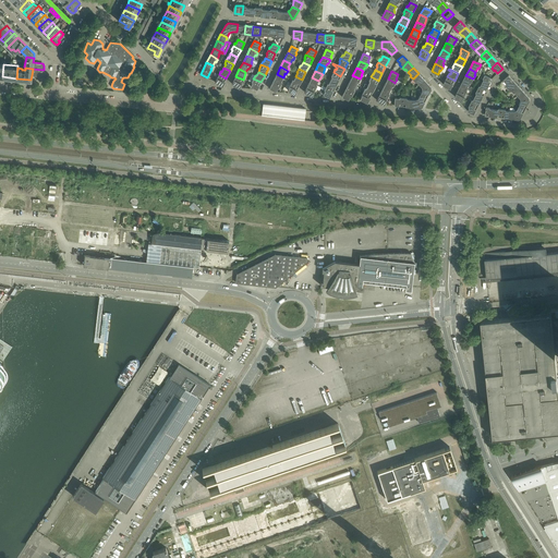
[(340,76),(334,72),(331,75),(332,76),(330,80),(337,83),(340,76)]
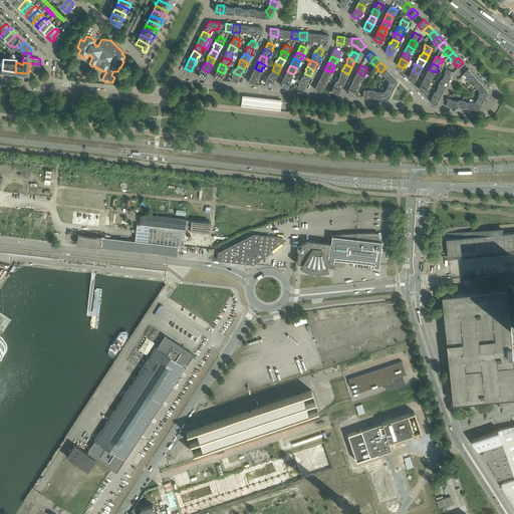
[(391,72),(386,67),(380,72),(382,75),(383,74),(386,77),(391,72)]
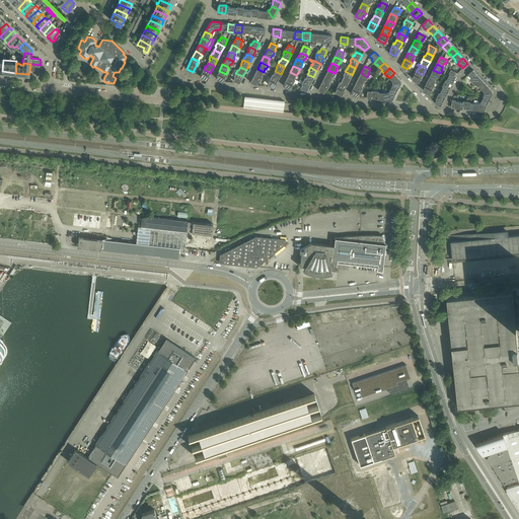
[(210,73),(204,69),(200,76),(207,79),(210,73)]
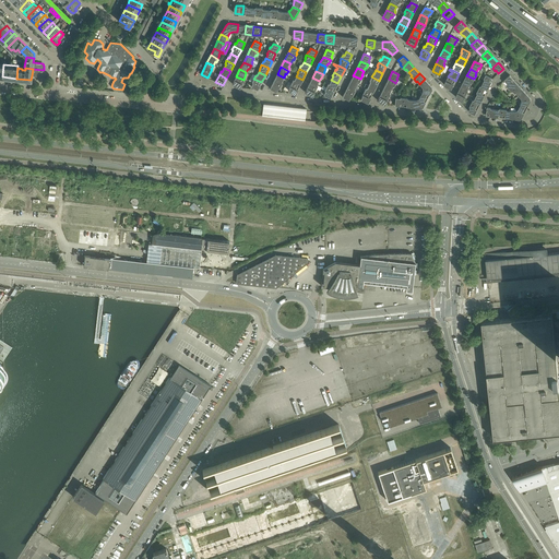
[(277,74),(274,81),(281,85),(283,82),(282,81),(284,78),(277,74)]
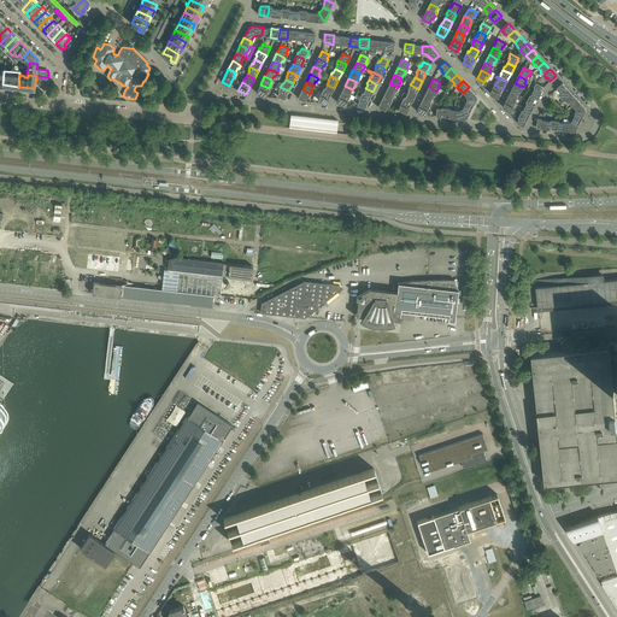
[(535,87),(533,90),(540,94),(545,87),(536,82),(534,87),(535,87)]
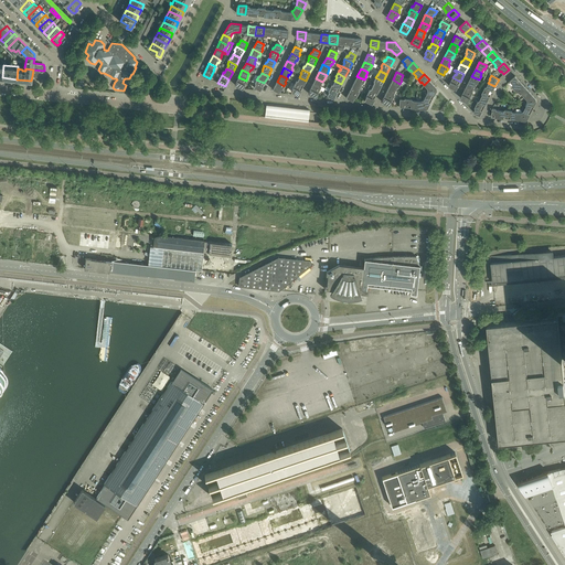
[(356,76),(353,83),(360,86),(362,83),(363,83),(364,80),(356,76)]
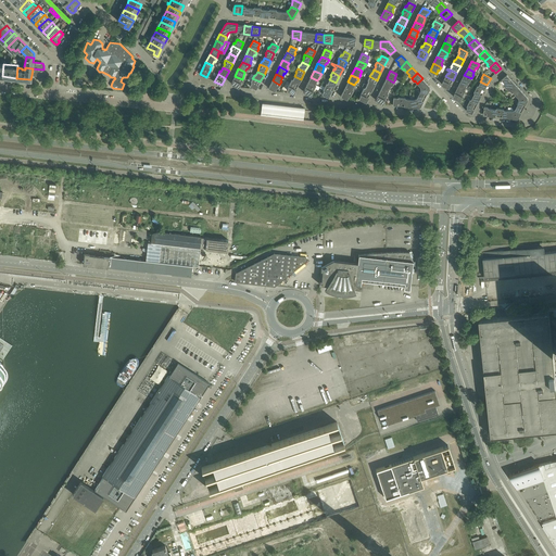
[(464,75),(460,81),(467,85),(469,81),(470,81),(471,78),(464,75)]
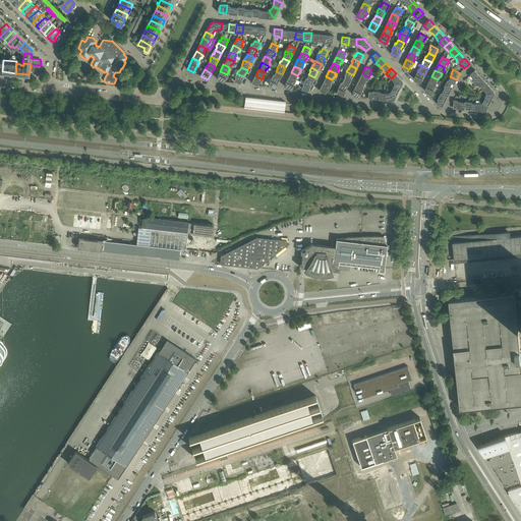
[(475,70),(469,75),(477,84),(478,84),(483,79),(475,70)]
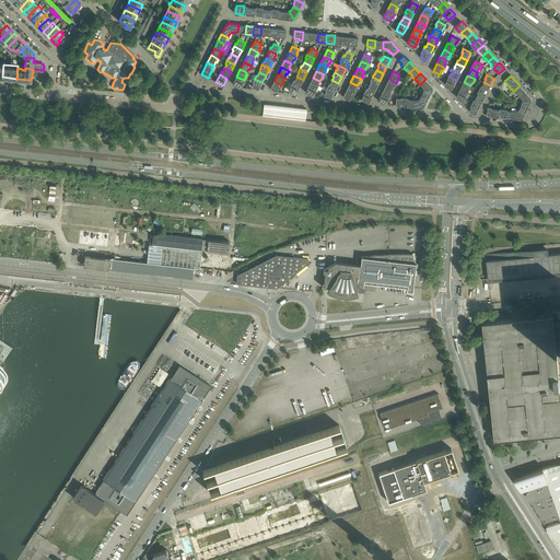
[(236,77),(233,84),(241,88),(244,80),(236,77)]
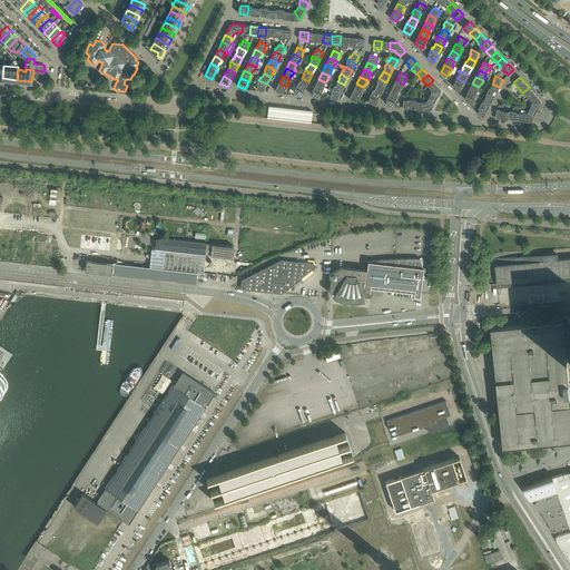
[(308,81),(302,78),(301,81),(300,81),(297,85),(305,88),(308,81)]
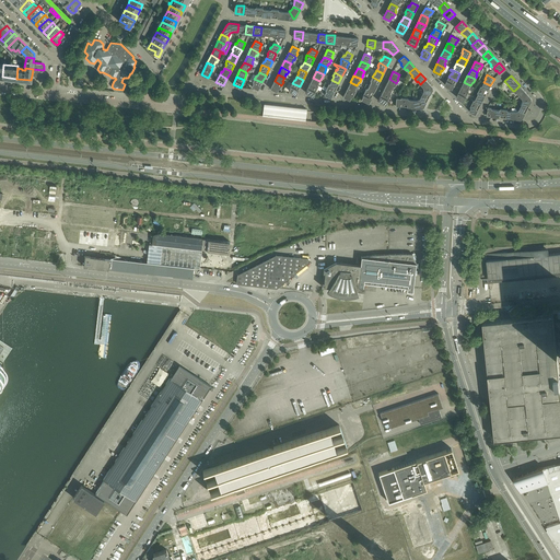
[(376,88),(380,81),(372,77),(371,80),(371,81),(370,83),(368,82),(366,83),(370,84),(376,88)]
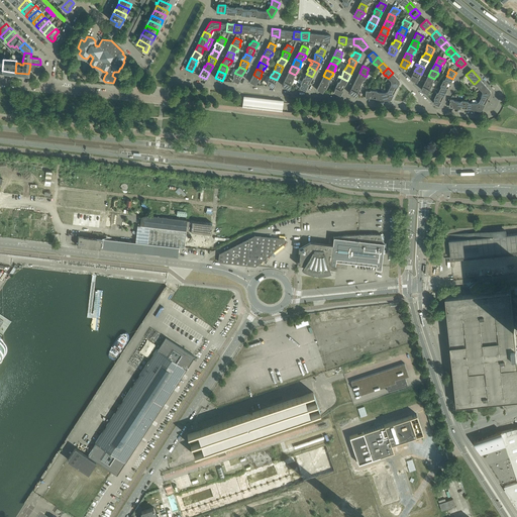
[(421,75),(414,71),(411,78),(418,82),(421,75)]
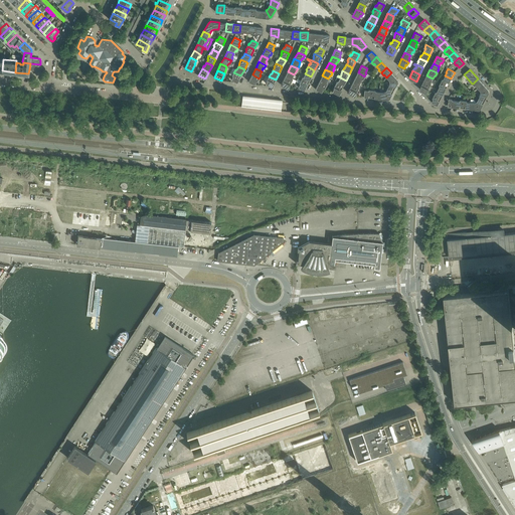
[(288,71),(285,77),(291,81),(293,78),(292,77),(294,74),(288,71)]
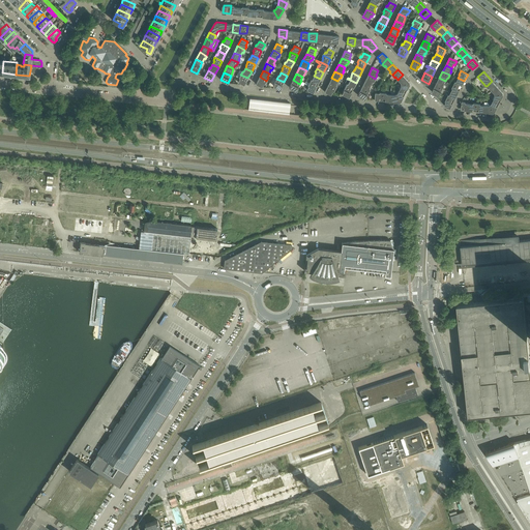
[(247,78),(240,75),(239,78),(240,78),(238,82),(244,85),(247,78)]
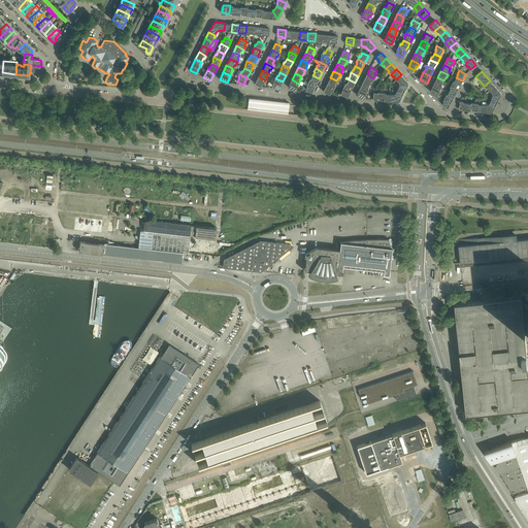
[(367,74),(363,81),(369,85),(371,80),(372,81),(373,78),(367,74)]
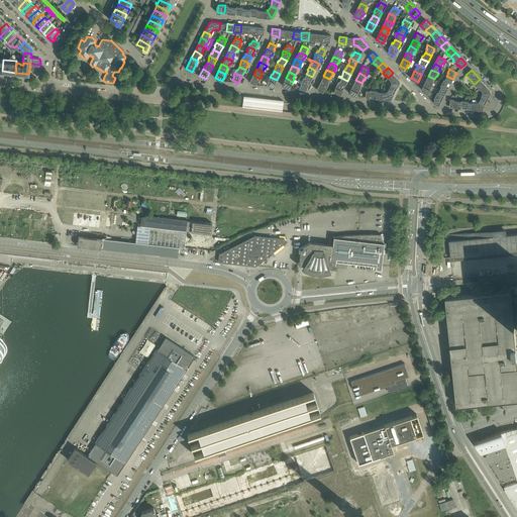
[(399,80),(393,73),(388,78),(391,81),(391,82),(399,81),(399,80)]
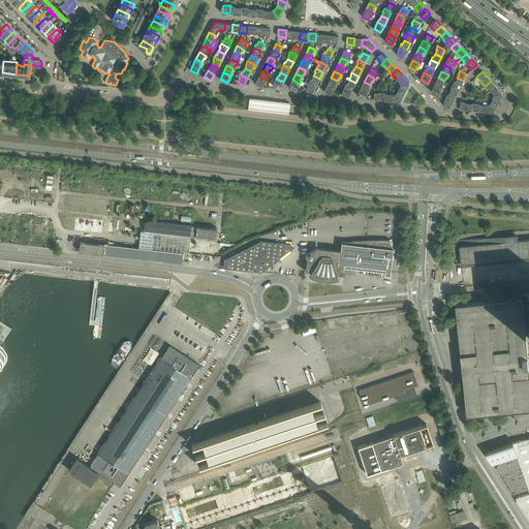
[(319,79),(313,75),(311,80),(311,79),(309,82),(316,86),(319,79)]
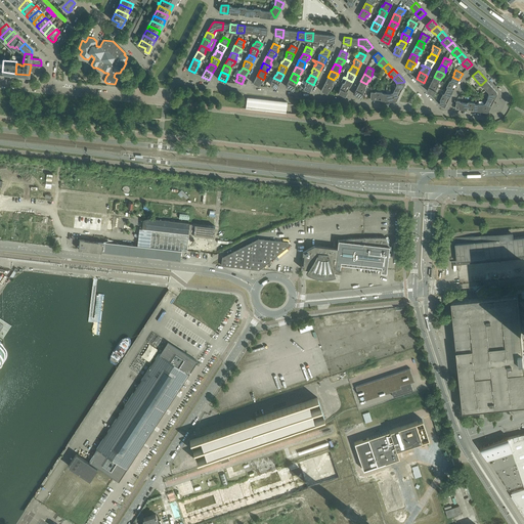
[(257,76),(253,83),(259,86),(261,82),(262,83),(263,80),(257,76)]
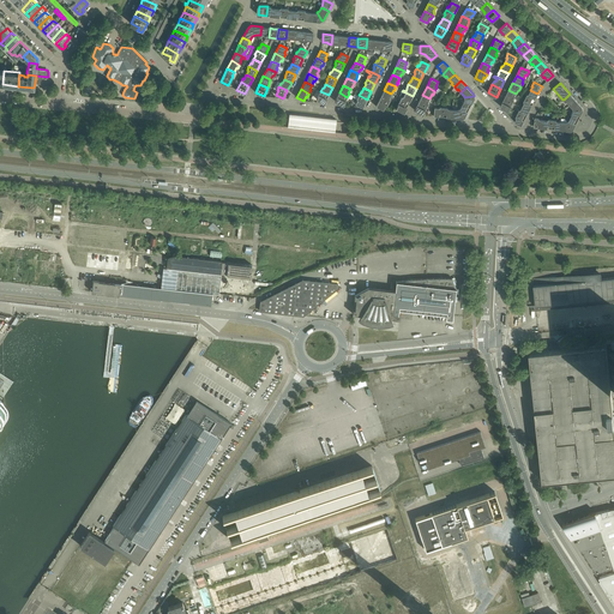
[(384,90),(380,98),(389,102),(390,98),(389,98),(391,94),(384,90)]
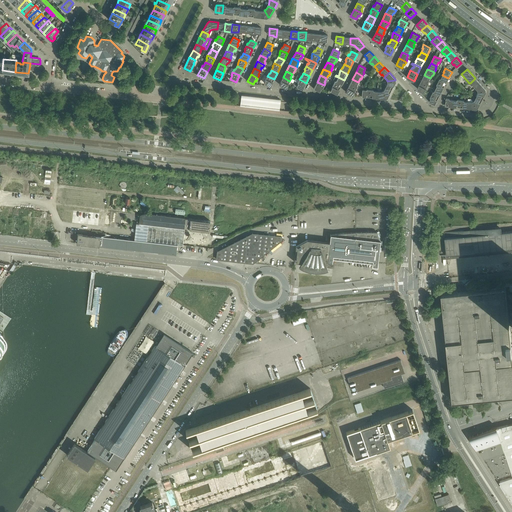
[(424,75),(421,82),(428,85),(429,82),(428,82),(430,78),(424,75)]
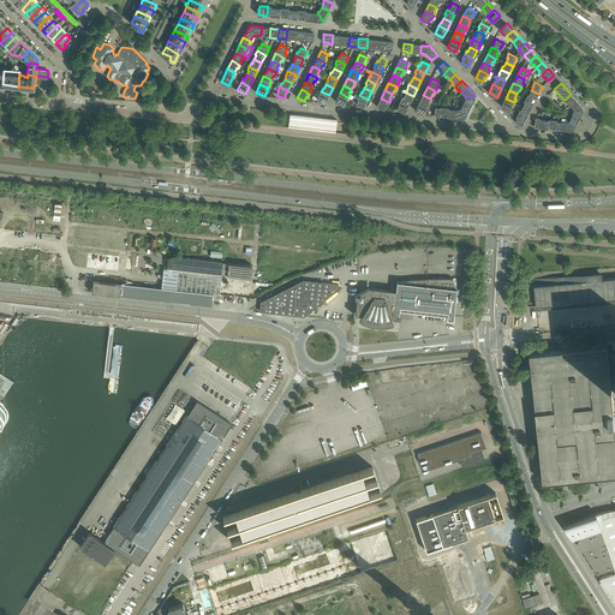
[(535,102),(538,94),(531,90),(531,91),(529,90),(529,91),(531,93),(530,95),(529,94),(526,97),(535,102)]
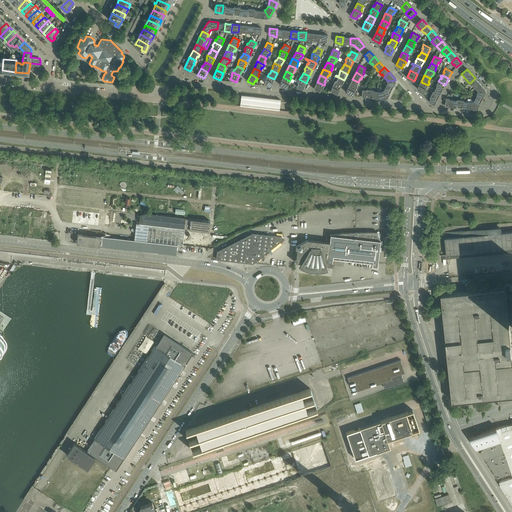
[(274,79),(267,76),(264,82),(271,86),(274,79)]
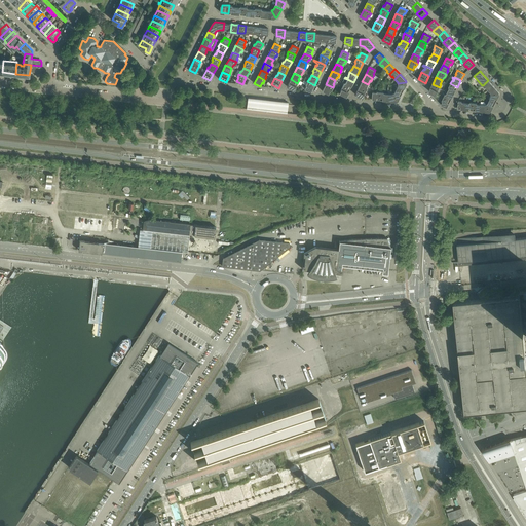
[(291,79),(287,86),(294,90),(297,83),(291,79)]
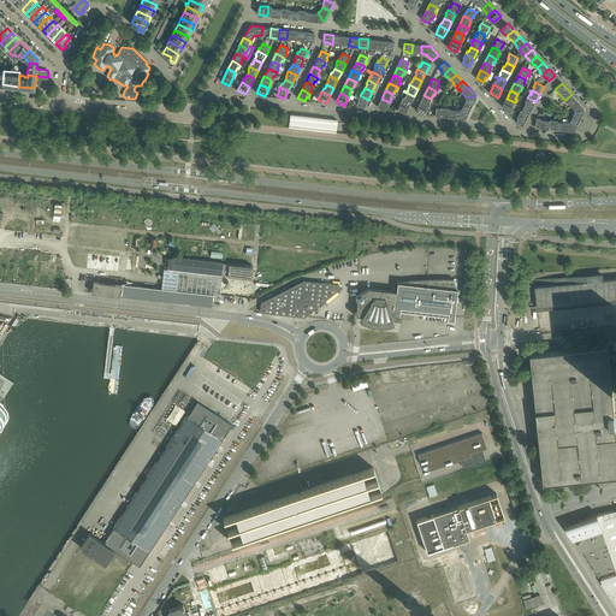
[(414,96),(407,93),(404,98),(403,96),(401,100),(409,105),(414,96)]
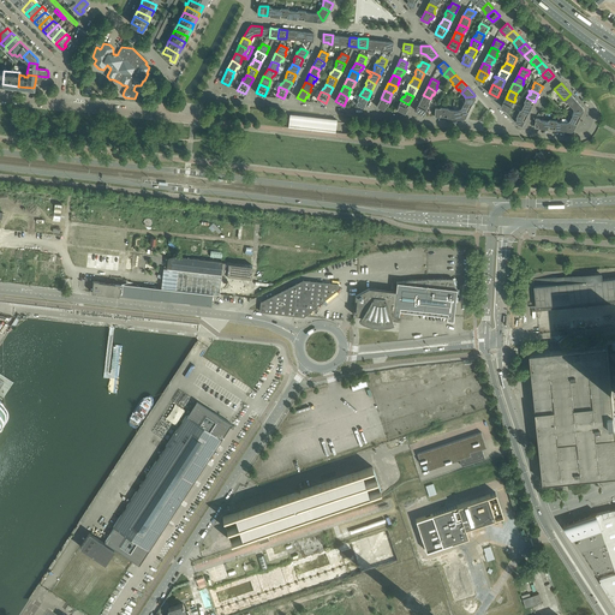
[(577,100),(571,94),(565,100),(567,102),(567,101),(571,105),(577,100)]
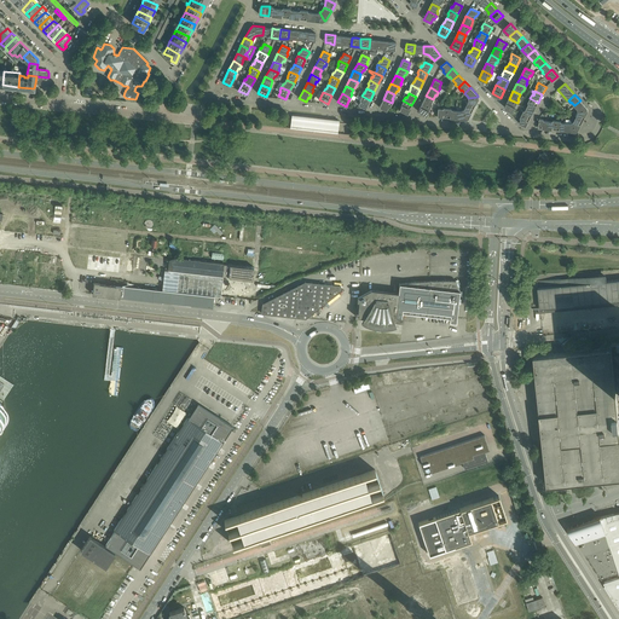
[(370,100),(362,96),(359,99),(360,100),(359,104),(365,108),(370,100)]
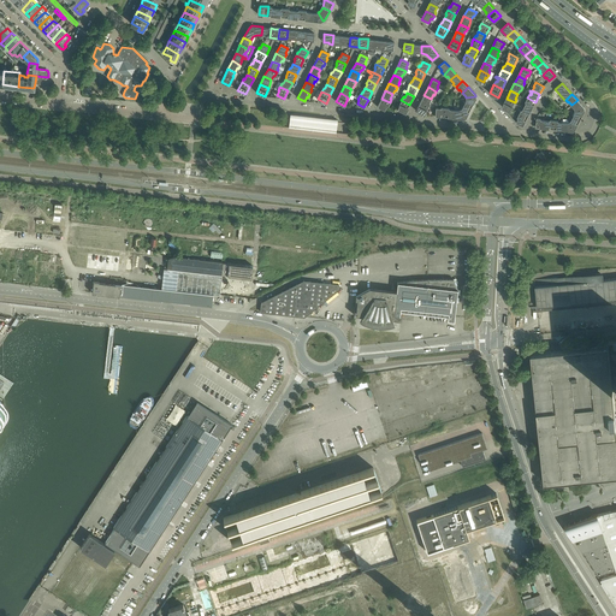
[(424,95),(420,102),(428,106),(430,102),(428,102),(431,99),(424,95)]
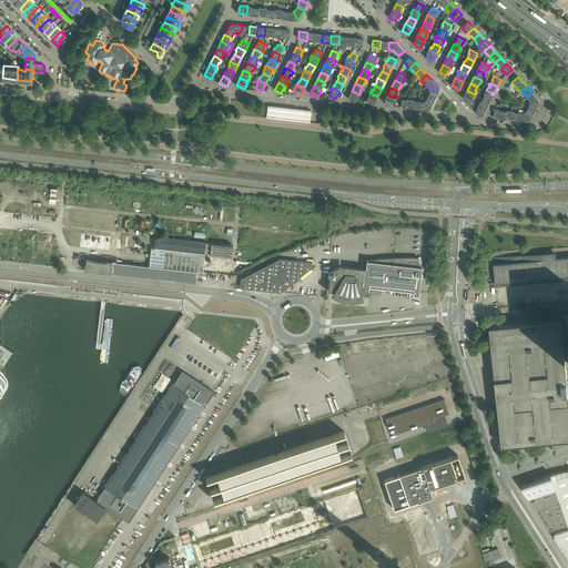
[(438,89),(429,90),(429,92),(427,97),(434,100),(439,91),(438,89)]
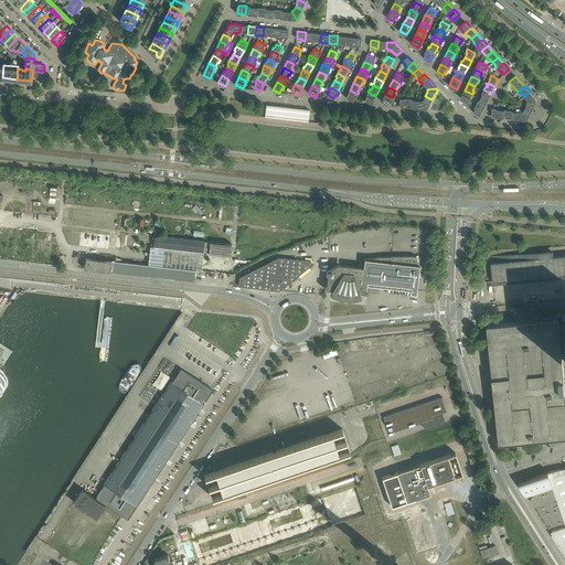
[(491,94),(483,89),(482,93),(483,94),(481,97),(488,100),(491,94)]
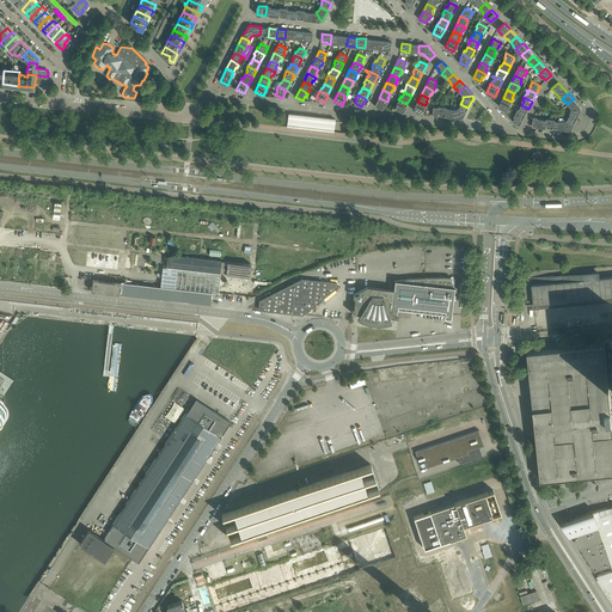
[(379,98),(375,105),(381,109),(384,105),(385,105),(387,102),(379,98)]
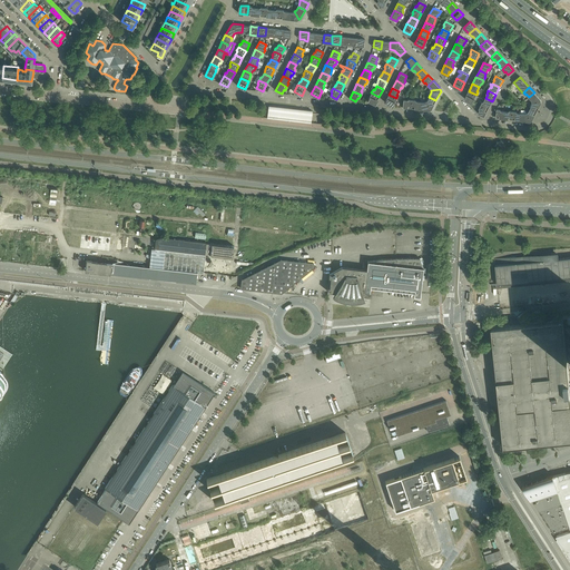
[(472,102),(477,95),(469,91),(464,99),(472,102)]
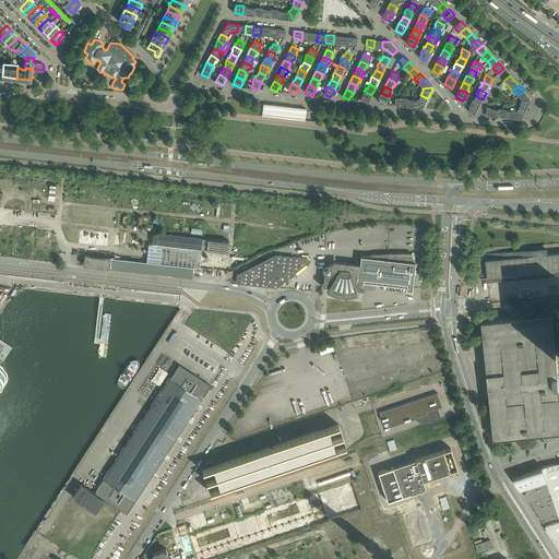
[(371,95),(364,91),(360,98),(368,102),(371,95)]
